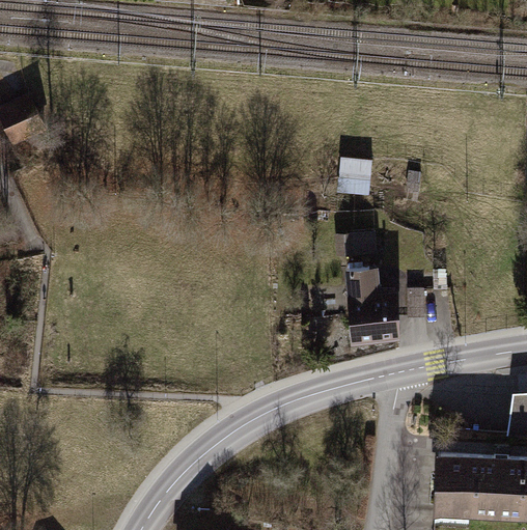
[(32,92),(0,108),(0,110),(16,143),(49,128),(32,92)]
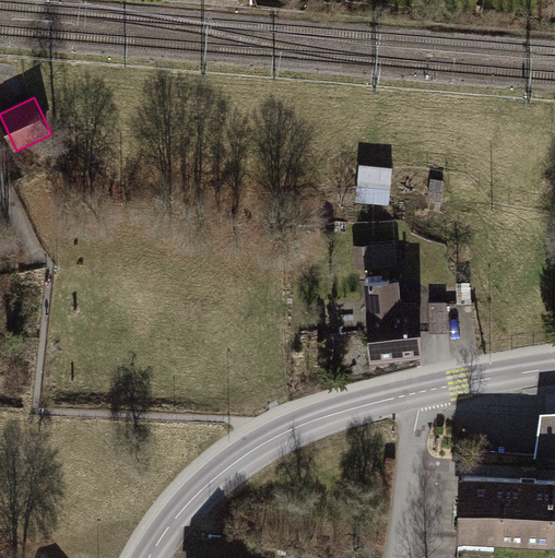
[(356,202),(389,203),(390,167),(357,166),(356,202)]
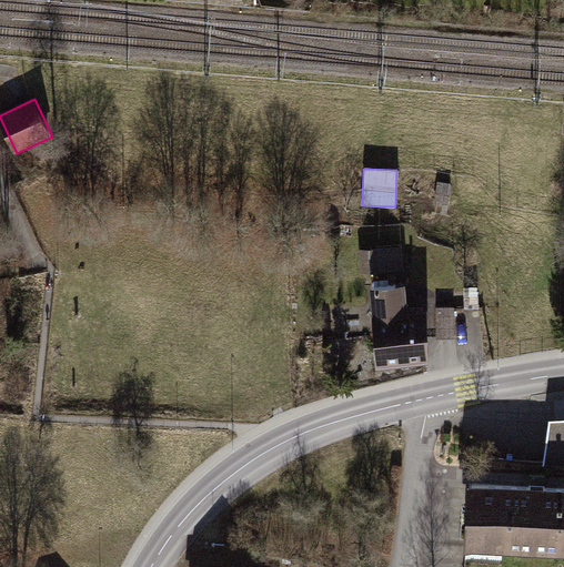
[(401,247),(359,251),(361,275),(375,273),(384,370),(436,364),(431,309),(418,310),(414,283),(404,284),(401,247)]
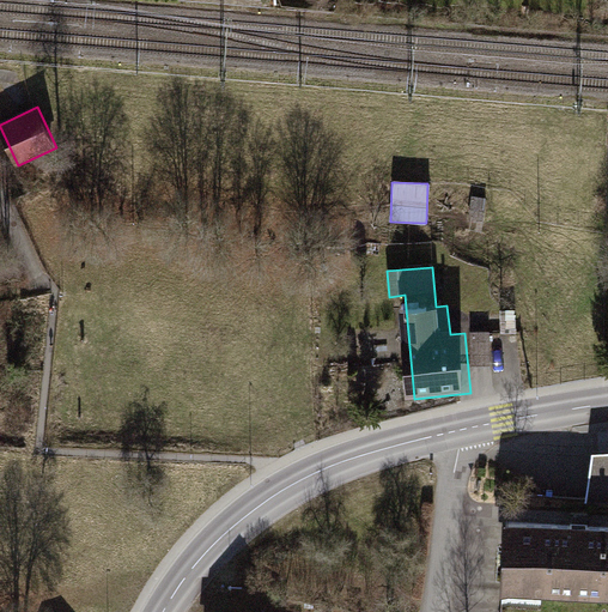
[(607,503),(607,453),(588,453),(587,503),(607,503)]
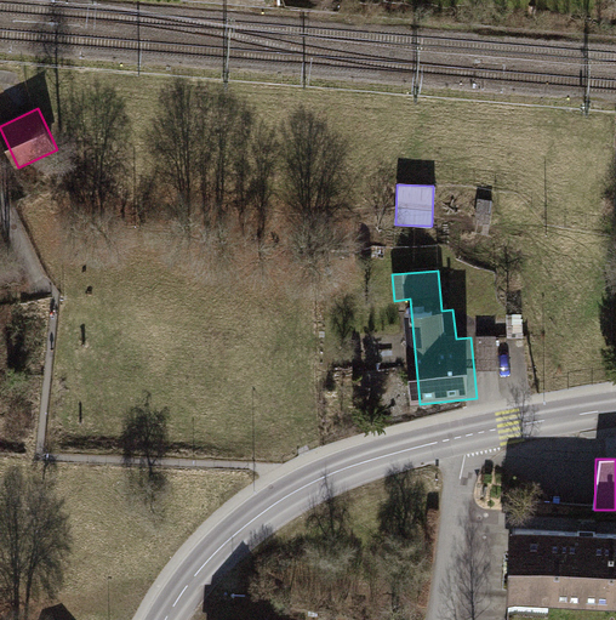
[(615,535),(523,530),(519,602),(615,607),(615,535)]
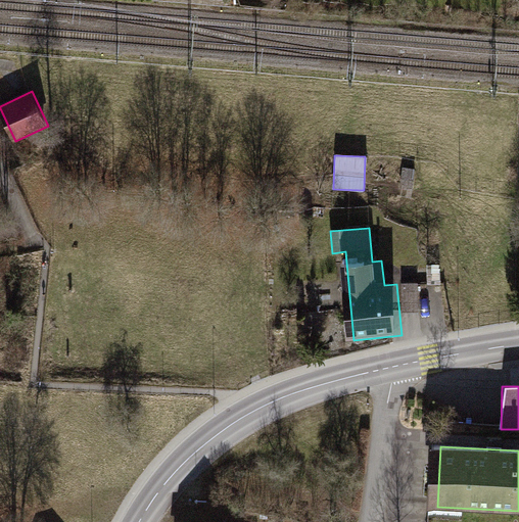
All buildings are outlined.
